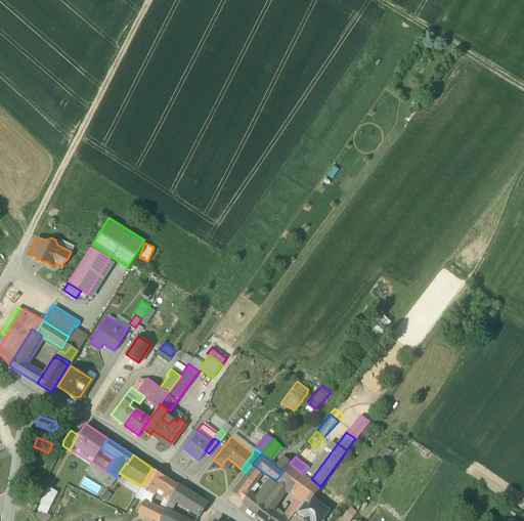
[(288,466),(280,460),(275,465),(284,471),(288,466)]
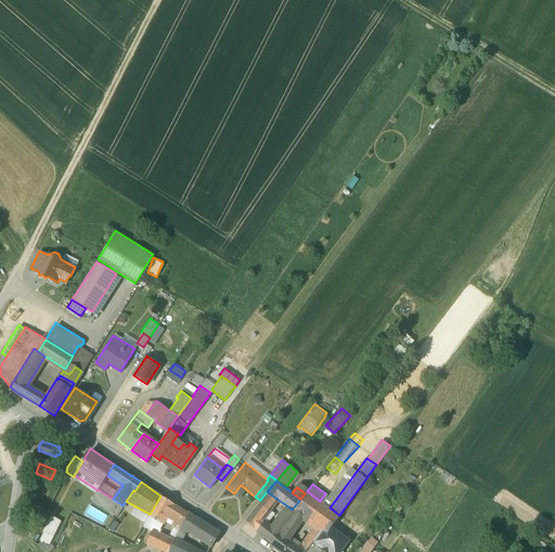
[(113,499),(98,489),(98,490),(93,498),(107,508),(113,499)]
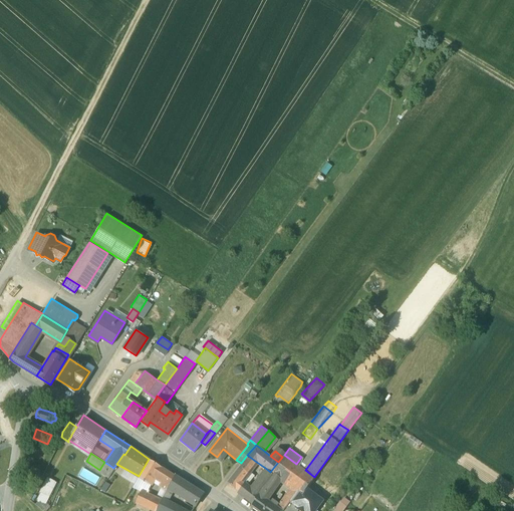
[(247,455),(241,463),(249,470),(255,461),(247,455)]
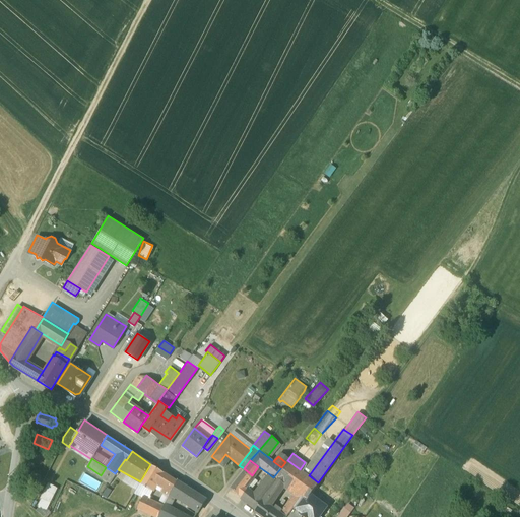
[(300,469),(287,460),(281,468),(281,467),(273,477),(275,479),(283,485),(287,487),(301,469),(300,469)]
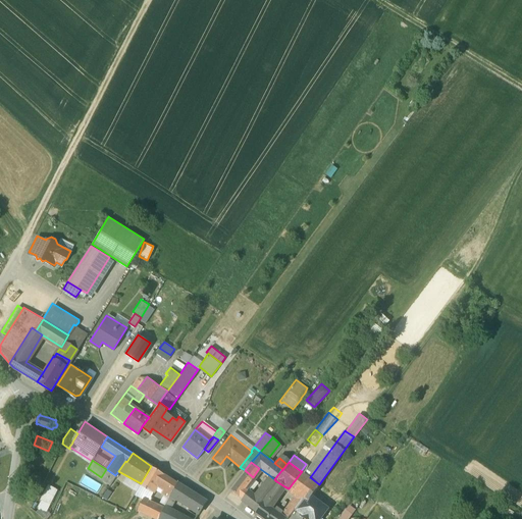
[(170,477),(151,466),(141,483),(140,484),(152,491),(158,481),(164,485),(170,477)]
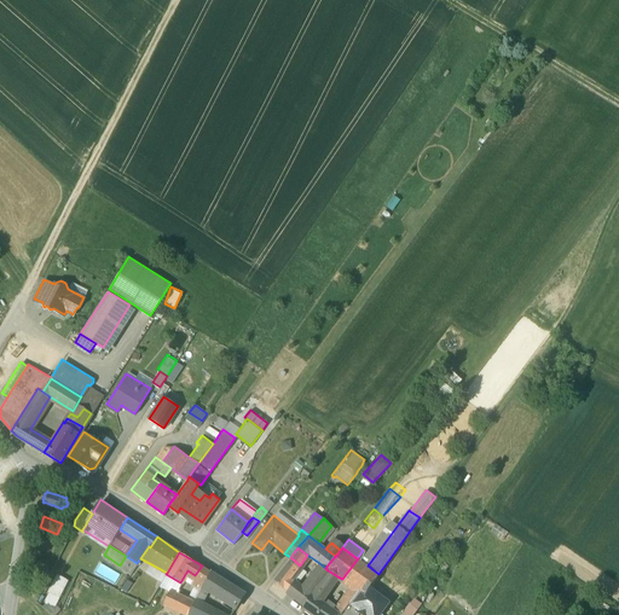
[(137,563),(126,556),(120,566),(131,573),(137,563)]
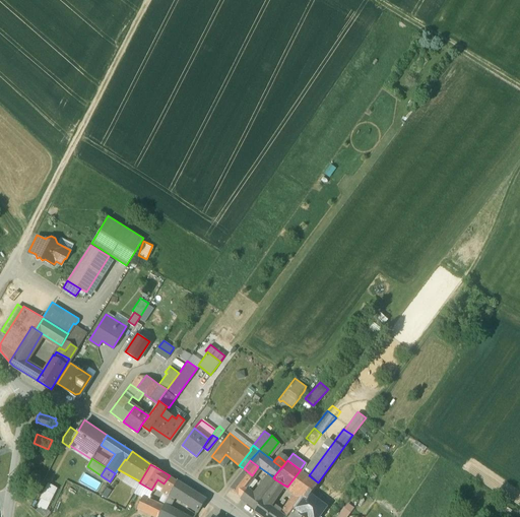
[(252,475),(244,468),(230,487),(248,501),(255,492),(245,485),(252,475)]
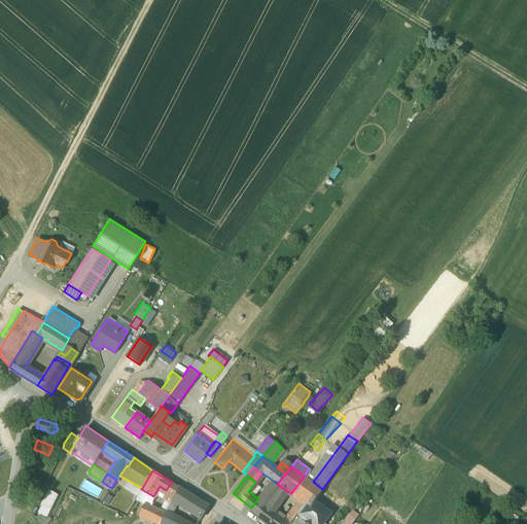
[(305,476),(291,493),(299,497),(305,502),(310,505),(314,500),(318,494),(322,489),(313,482),(305,476)]
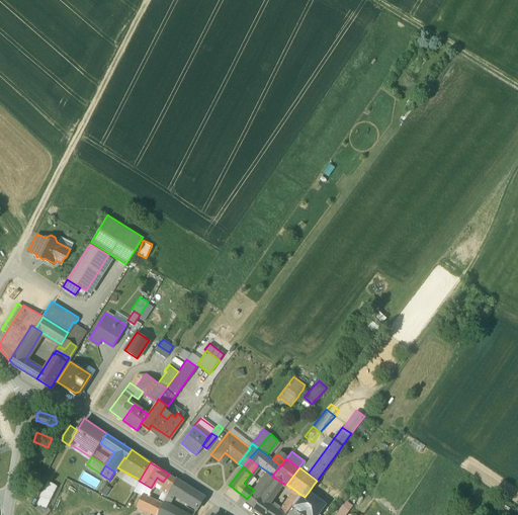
[(83,479),(97,486),(100,478),(86,471),(83,479)]
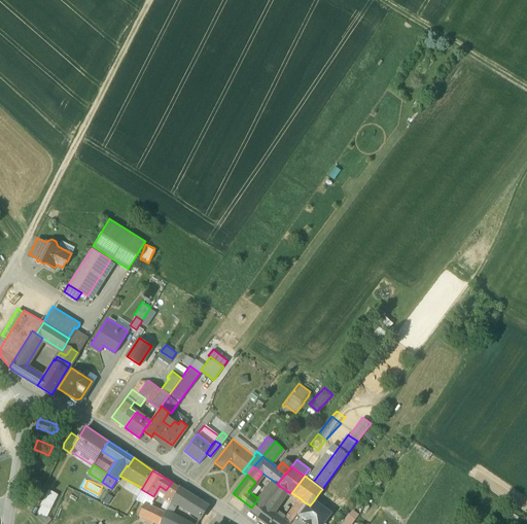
[(277,484),(272,480),(269,484),(277,489),(279,486),(277,484)]
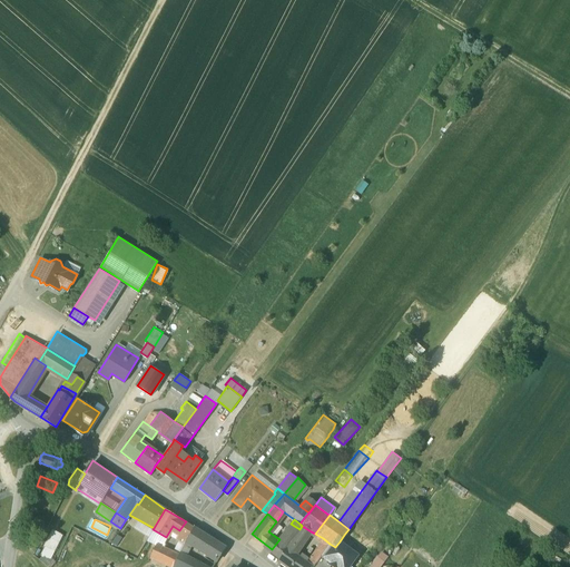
[(194,526),(186,521),(179,530),(185,534),(188,536),(194,526)]
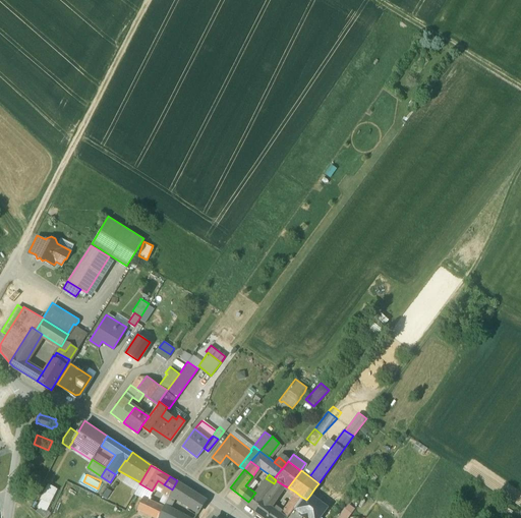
[(266,478),(255,493),(263,499),(274,483),(266,478)]
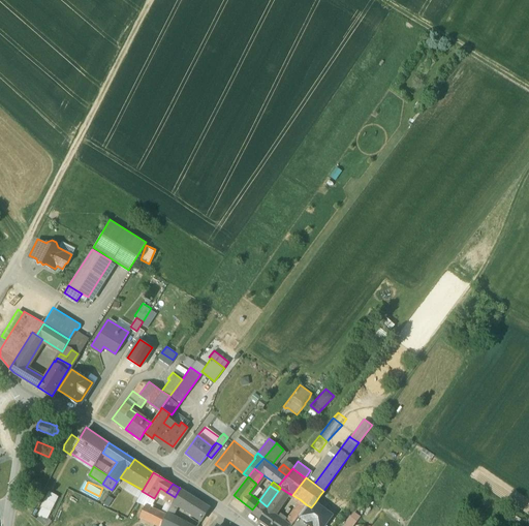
[(199,500),(180,488),(175,497),(174,499),(173,499),(172,501),(178,505),(199,519),(208,508),(198,502),(199,500)]
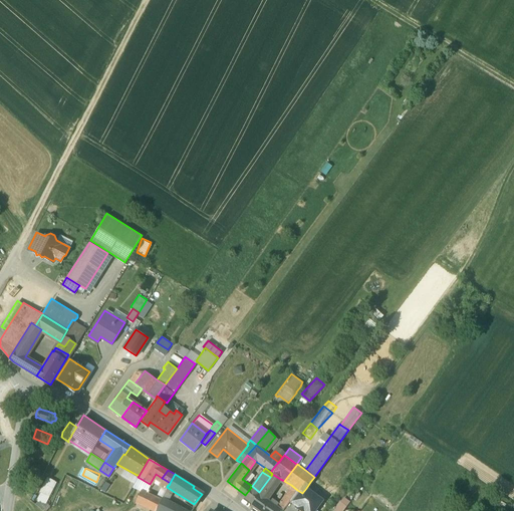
[(259,492),(258,494),(253,501),(251,505),(259,510),(272,510),(275,507),(265,500),(280,479),(272,474),(270,477),(259,492)]
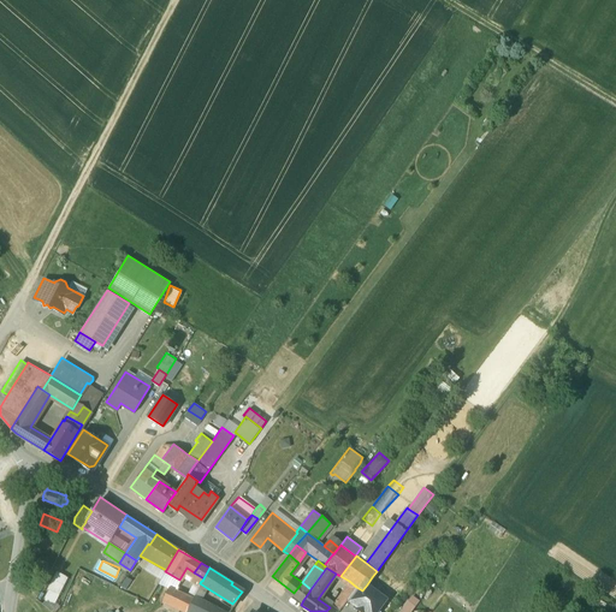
[(179,580),(165,571),(159,582),(169,587),(175,588),(179,580)]
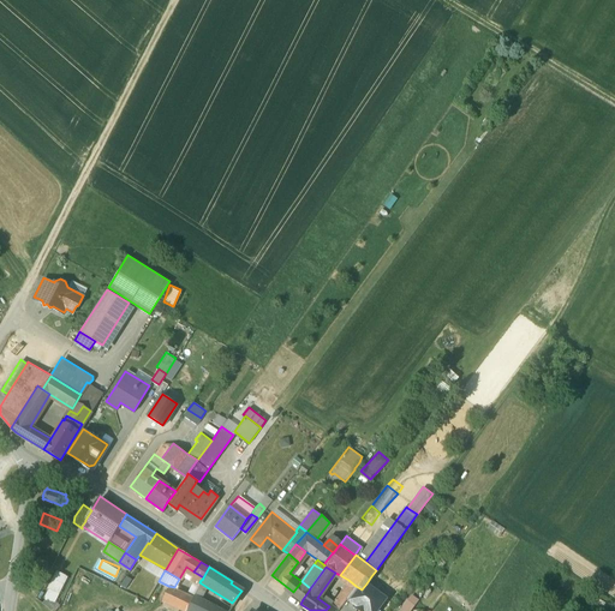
[(348,580),(329,606),(335,610),(347,597),(356,586),(348,580)]
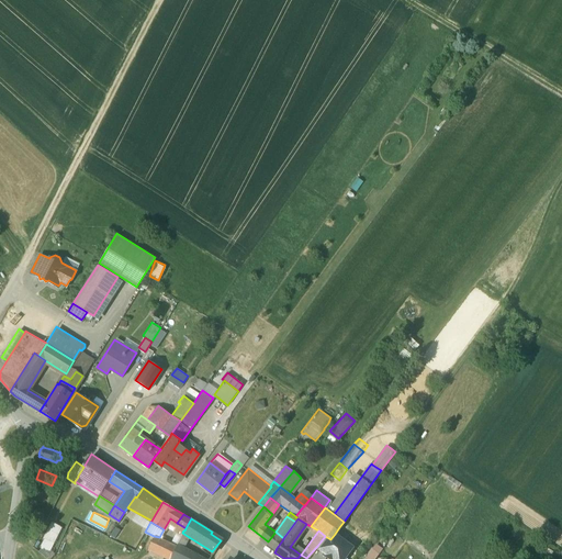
[(276,532),(268,541),(277,548),(282,540),(283,538),(276,532)]
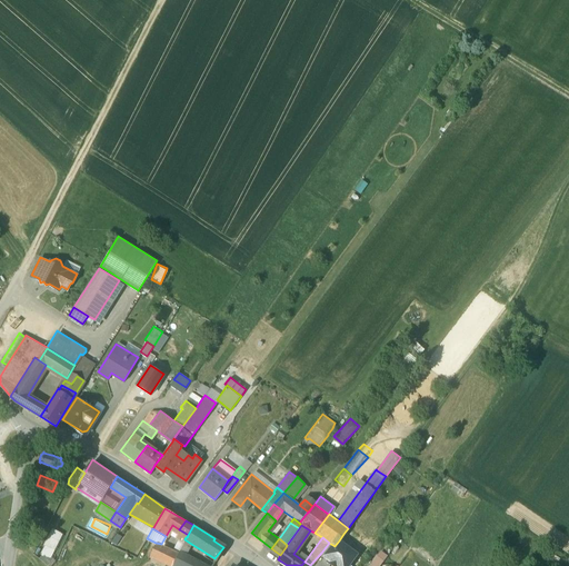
[(183,542),(180,549),(186,554),(191,544),(185,539),(183,542)]
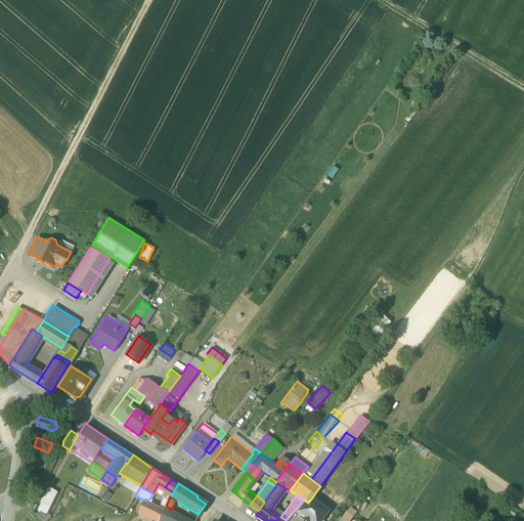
[(310,520),(311,520),(319,520),(329,509),(312,497),(308,503),(303,500),(296,509),(305,516),(304,517),(309,520),(310,520)]
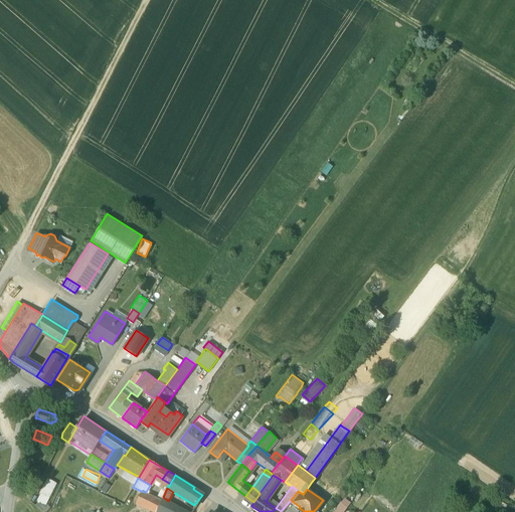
[(146,492),(141,491),(136,502),(156,511),(162,499),(146,492)]
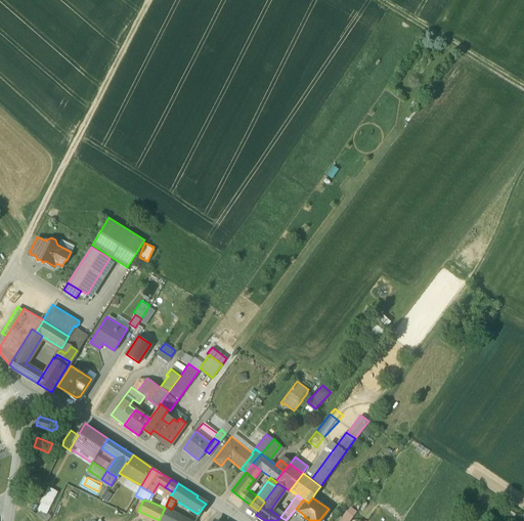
[(189,520),(171,510),(166,506),(165,508),(159,520),(161,520),(189,520)]
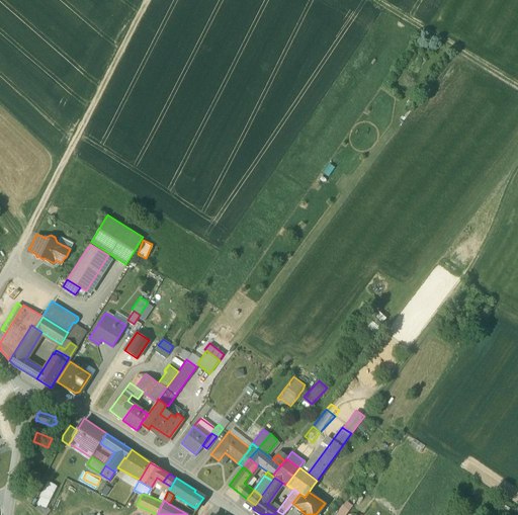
[(352,505),(346,501),(343,504),(349,509),(352,505)]
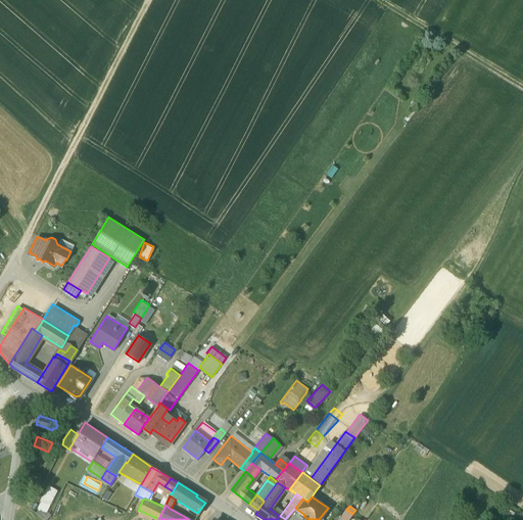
[(295,508),(284,519),(300,519),(303,516),(304,515),(295,508)]
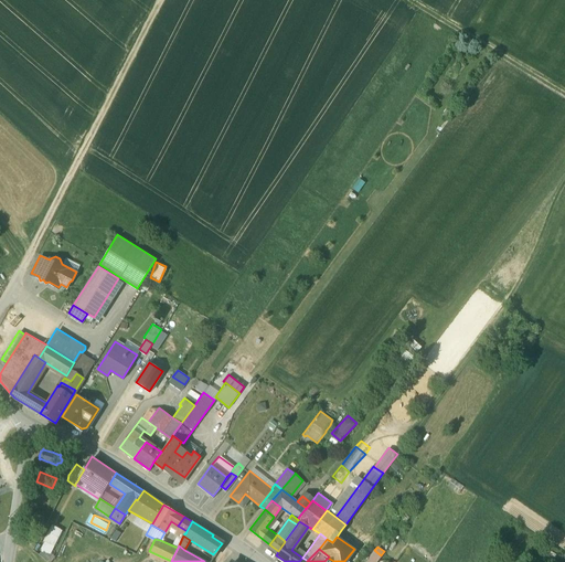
[(374,550),(365,561),(375,561),(381,555),(374,550)]
